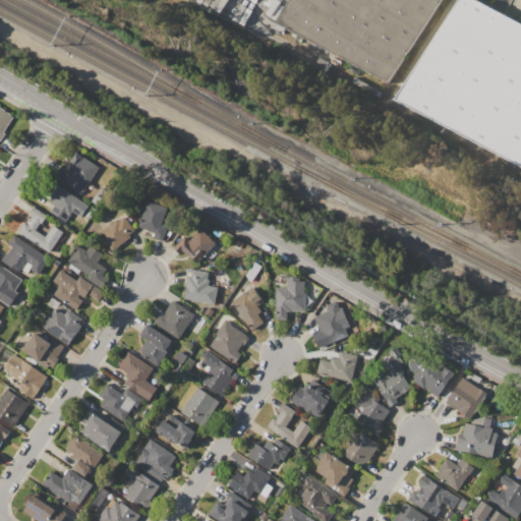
[(442,0),(389,81),(274,21),(287,0),(442,0)]
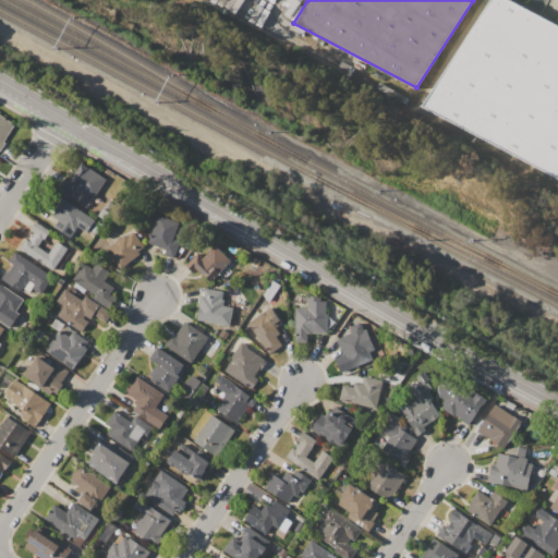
[(557,179),(421,107),(489,0),(509,0),(557,25),(557,179)]
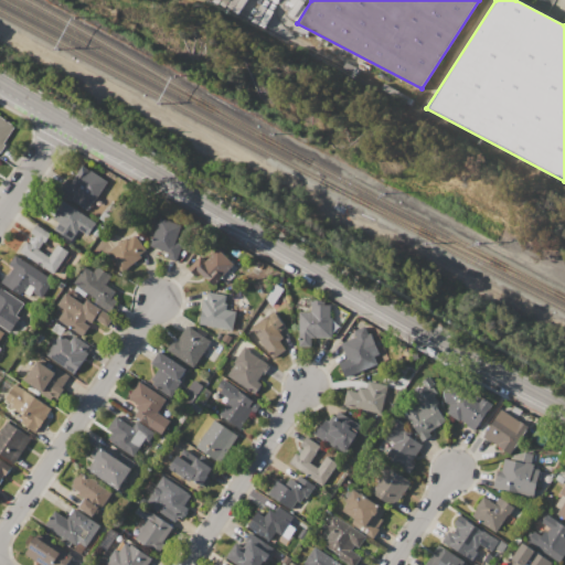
[(0,148),(0,116),(14,126),(2,144),(3,144),(0,148)]
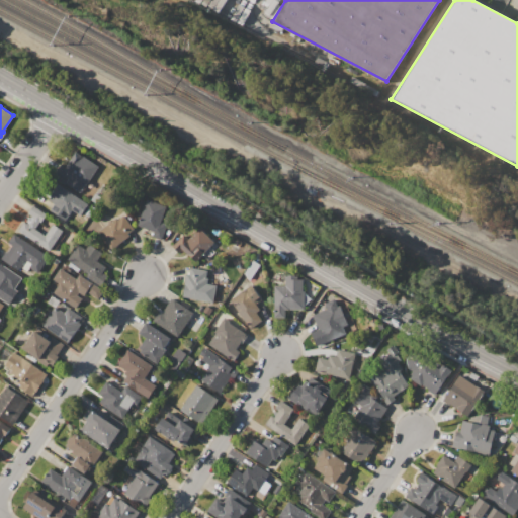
[(75,153),(96,167),(80,191),(66,182),(64,184),(53,177),(61,164),(66,167),(75,153)]
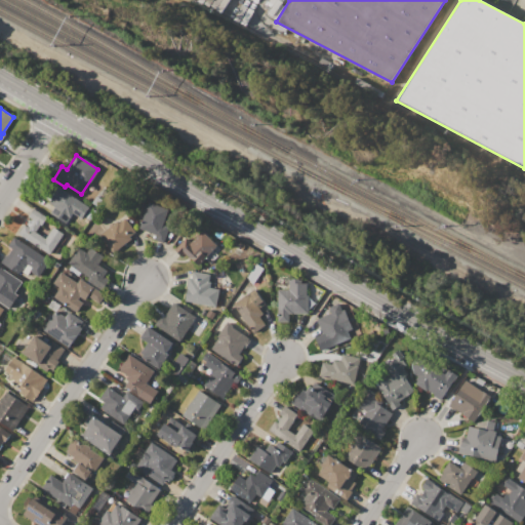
[(55,185),(88,207),(81,218),(73,212),(65,224),(49,213),(54,206),(48,203),(51,198),(47,196),(55,185)]
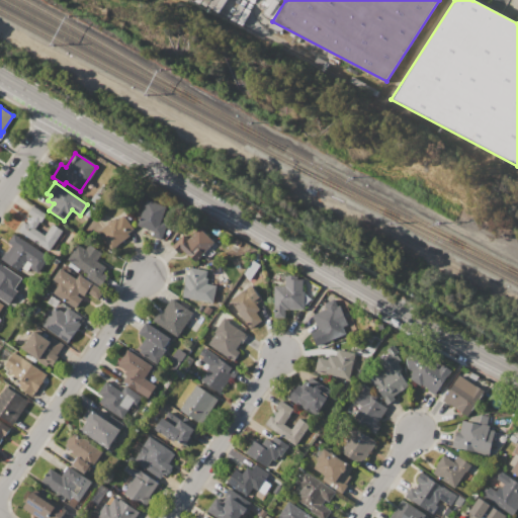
[(147,199),(166,206),(161,222),(166,224),(161,239),(153,237),(155,232),(137,226),(147,199)]
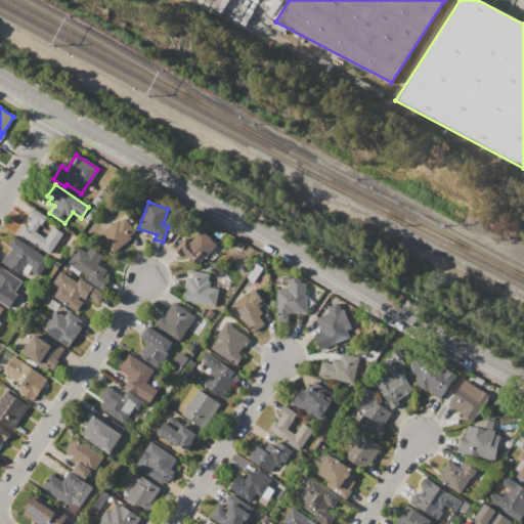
[(33,209),(45,217),(36,231),(45,237),(53,226),(62,232),(48,253),(17,232),(24,223),(26,224),(30,218),(28,217),(33,209)]
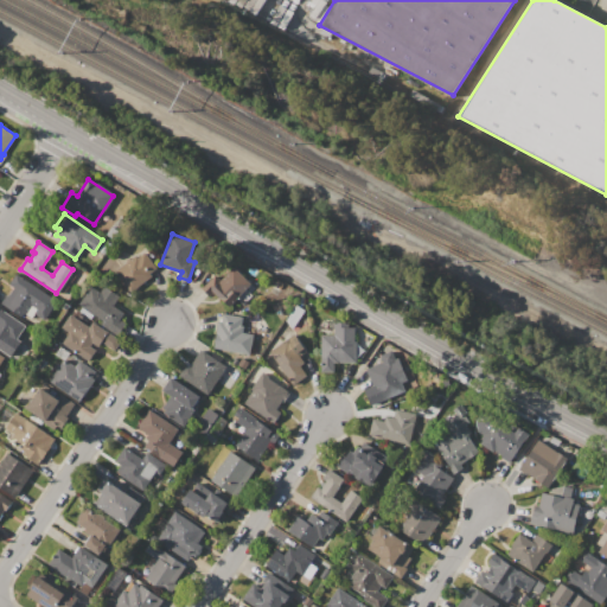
[(132,293),(115,270),(134,256),(151,278),(132,293)]
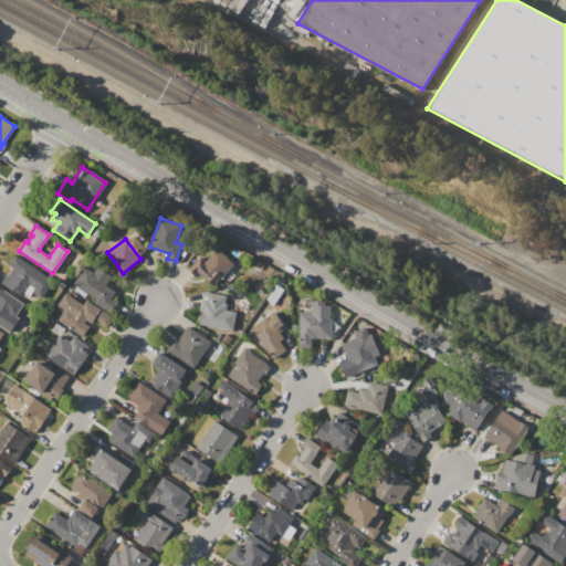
[(218,249),(234,263),(213,286),(198,272),(195,275),(188,270),(201,257),(207,261),(218,249)]
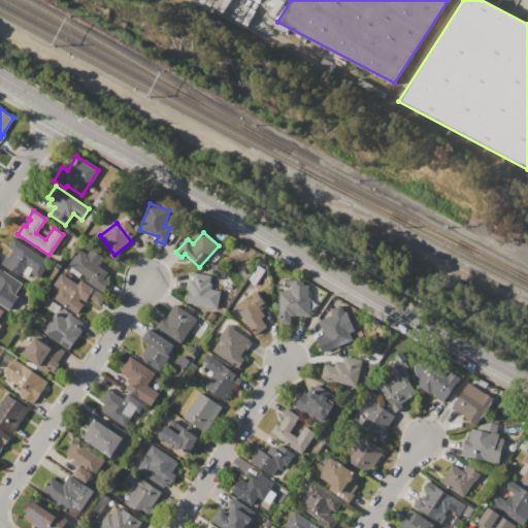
[(48,262),(38,278),(30,273),(27,277),(20,272),(19,275),(1,264),(5,257),(6,257),(11,251),(7,248),(13,238),(48,262)]
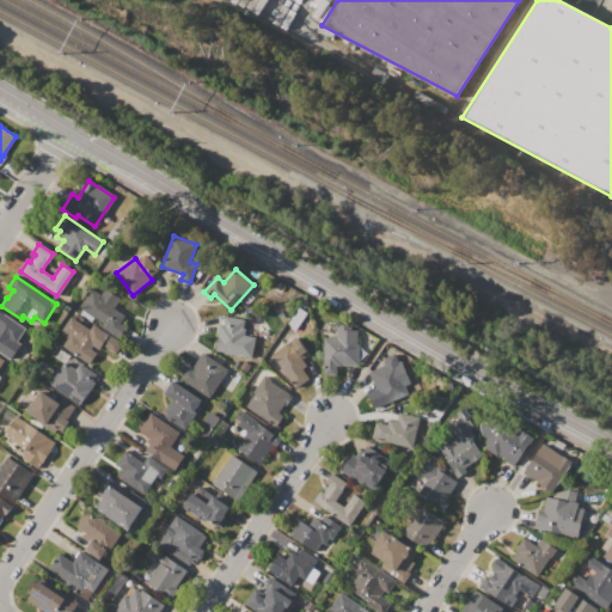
[(79,306),(91,288),(101,294),(104,289),(121,300),(115,308),(123,314),(118,320),(126,325),(117,338),(101,328),(104,323),(79,306)]
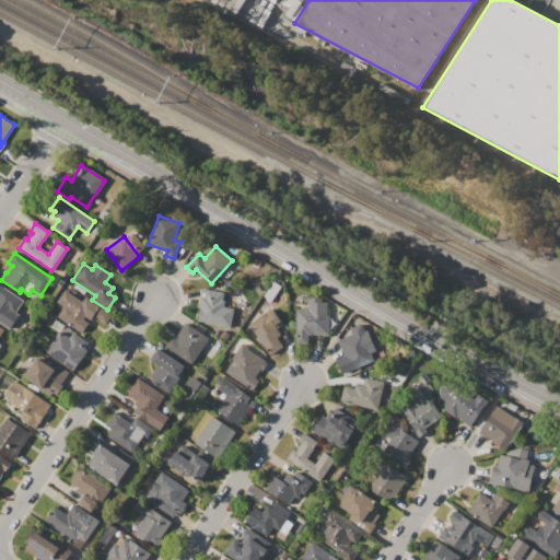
[(0,284),(23,301),(16,312),(19,313),(9,328),(0,322),(0,284)]
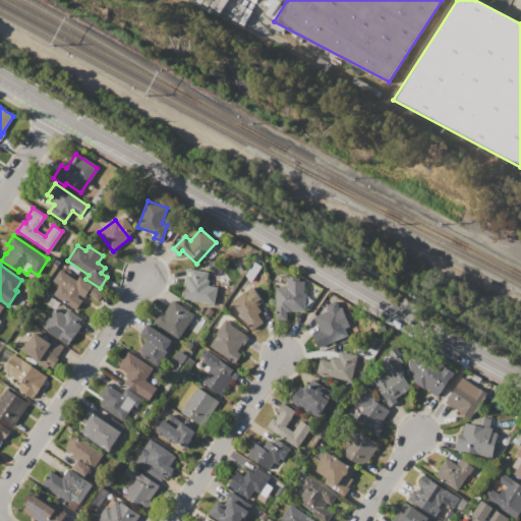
[(76,308),(53,293),(58,285),(52,281),(59,270),(76,281),(78,277),(103,292),(98,300),(87,293),(84,297),(80,294),(78,298),(81,300),(76,308)]
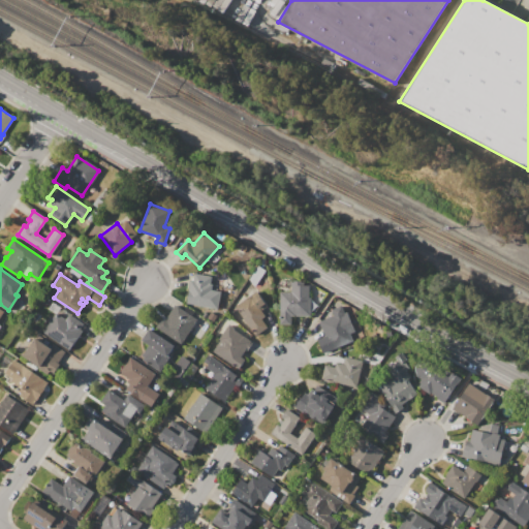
[(186,303),(190,280),(192,280),(193,274),(212,277),(210,284),(213,284),(212,289),(220,291),(217,309),(186,303)]
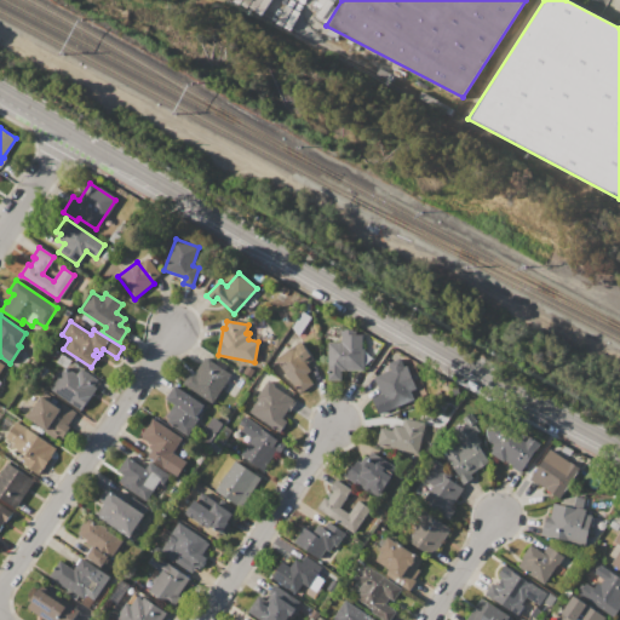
[(328,371),(328,342),(340,342),(340,331),(356,331),(356,334),(362,334),(362,349),(363,349),(363,371),(328,371)]
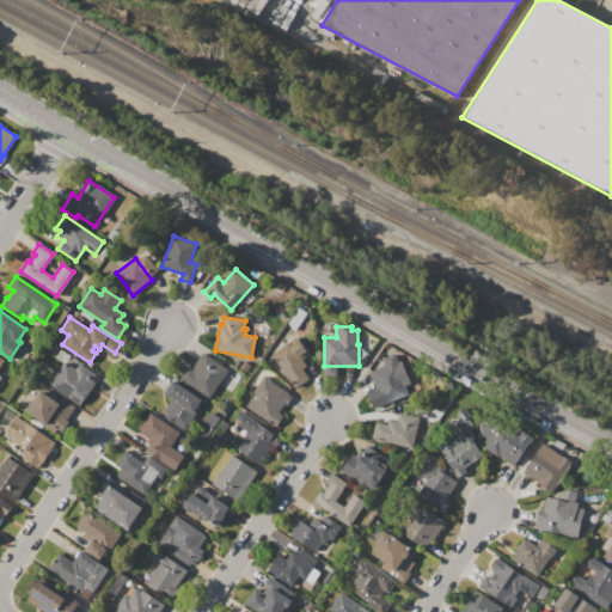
[(273,355),(298,338),(308,355),(303,360),(306,367),(303,369),(308,379),(293,389),(273,355)]
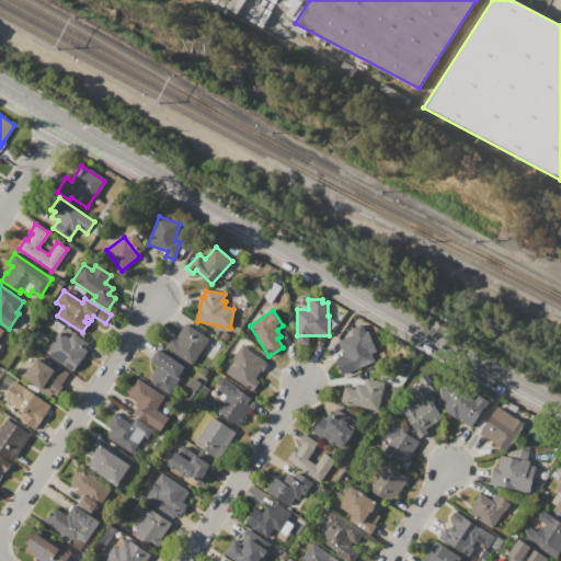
[(185,323),(209,340),(193,365),(165,347),(173,336),(175,339),(185,323)]
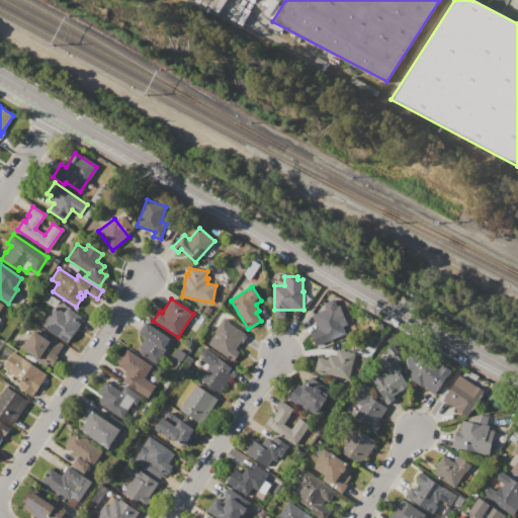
[(313,314),(335,306),(346,333),(324,342),(313,314)]
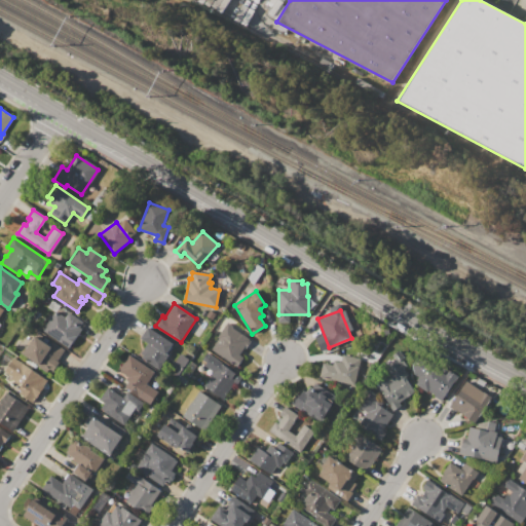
[(42,330),(55,311),(65,317),(68,311),(83,322),(79,327),(81,329),(69,347),(42,330)]
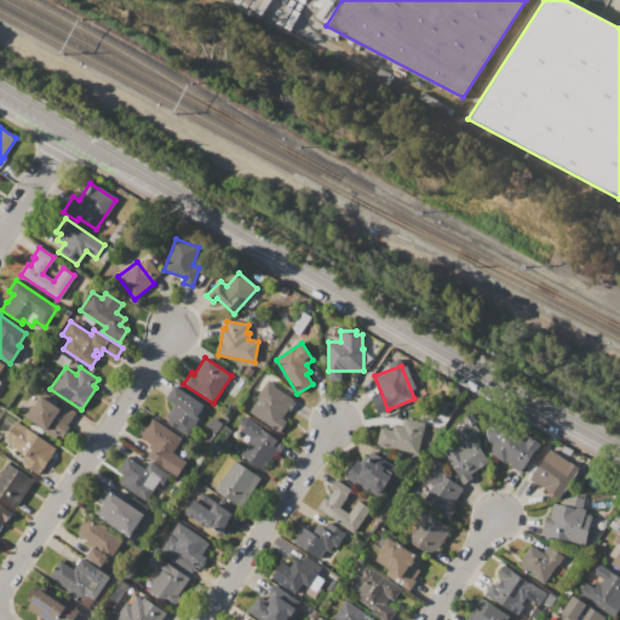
[(251,412),(259,400),(257,397),(269,379),(275,384),(274,386),(296,401),(276,429),(251,412)]
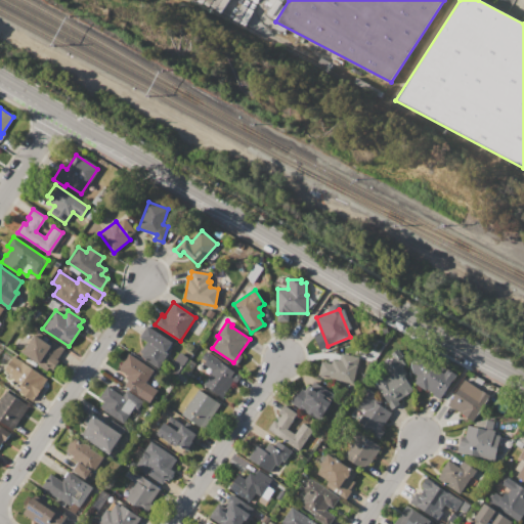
[(172,342),(157,366),(138,354),(147,342),(140,337),(147,325),(172,342)]
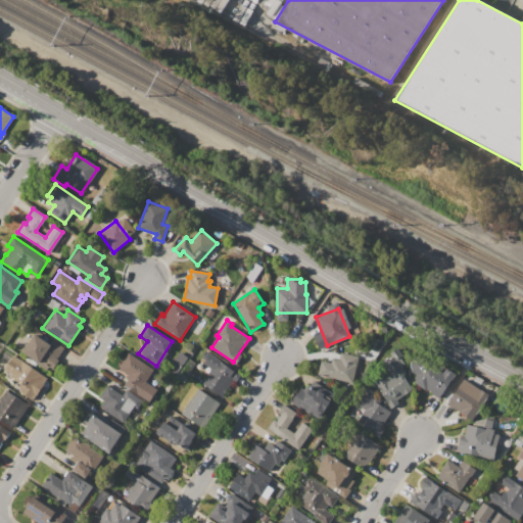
[(53,369),(48,366),(46,370),(36,364),(37,362),(22,352),(35,334),(48,343),(51,339),(63,347),(61,351),(63,353),(53,369)]
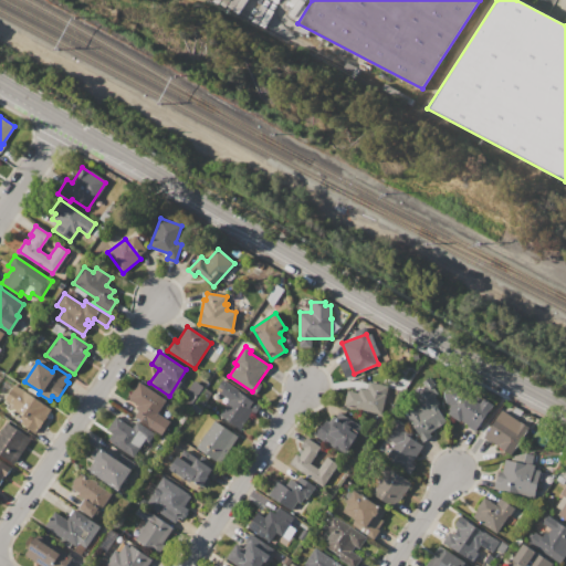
[(344,405),(349,377),(386,386),(380,412),(344,405)]
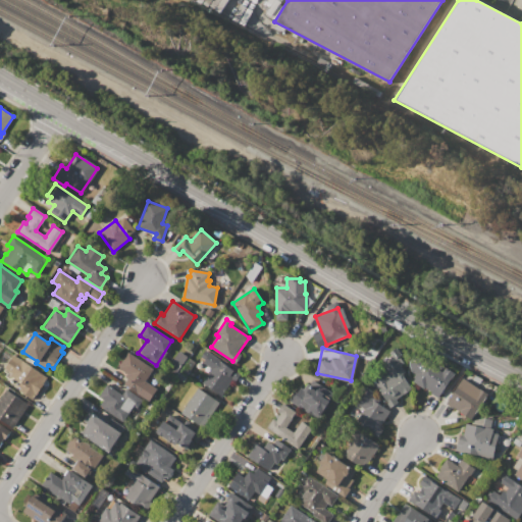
[(178,351),(187,356),(175,374),(167,369),(178,351)]
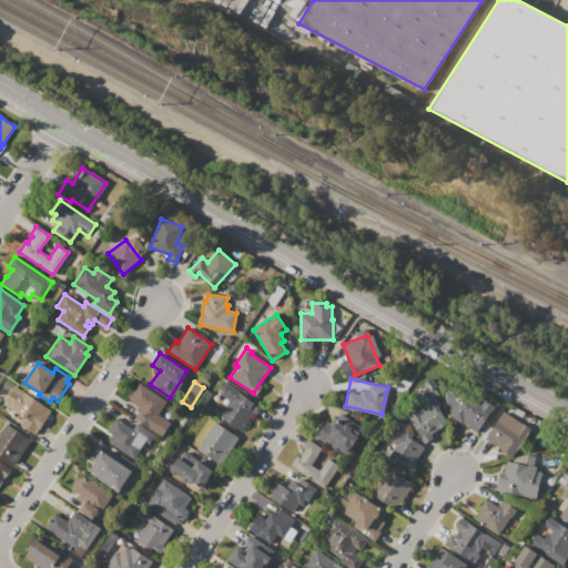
[(240,432),(220,418),(231,401),(221,394),(223,391),(219,388),(223,382),(259,404),(240,432)]
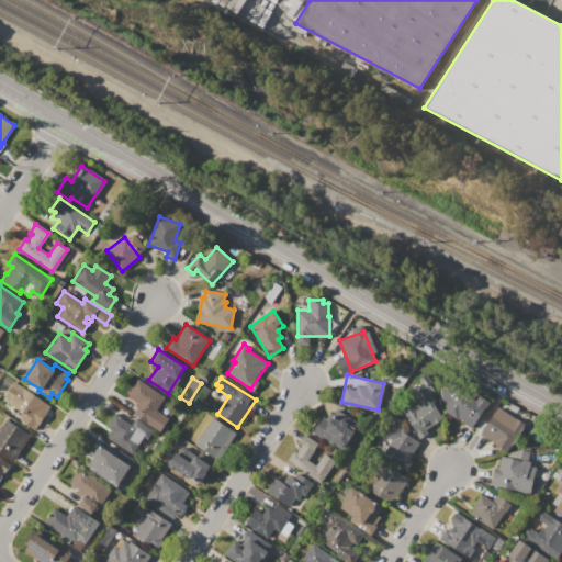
[(138,380),(165,396),(156,409),(169,418),(160,431),(133,413),(136,408),(133,407),(136,403),(126,396),(138,380)]
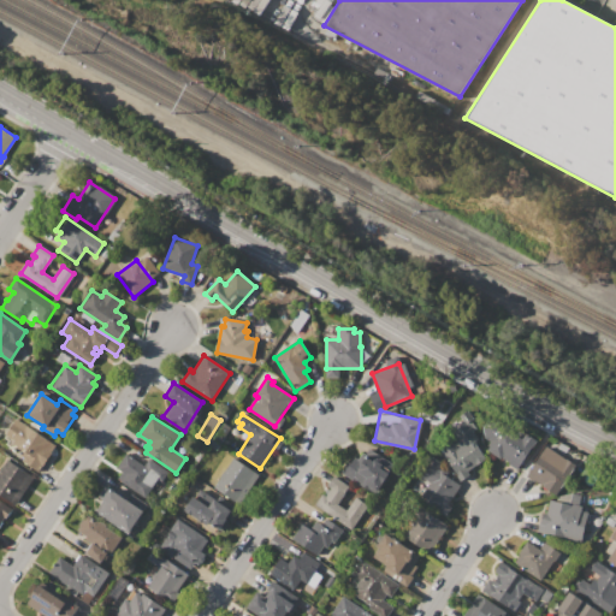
[(5,433),(16,418),(55,444),(37,472),(22,462),(24,457),(9,448),(13,439),(5,433)]
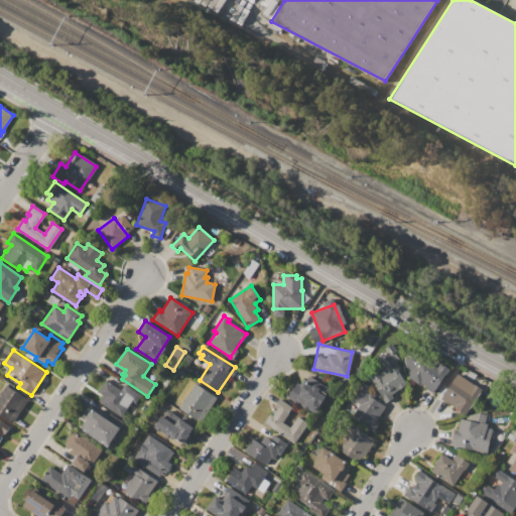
[(184,371),(178,367),(187,354),(194,358),(184,371)]
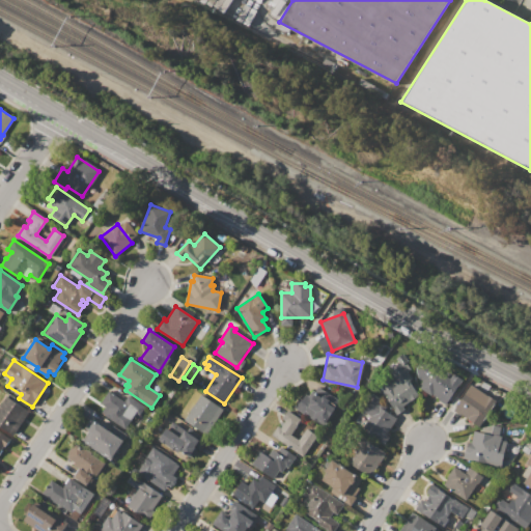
[(446,404),(419,386),(431,366),(459,384),(446,404)]
